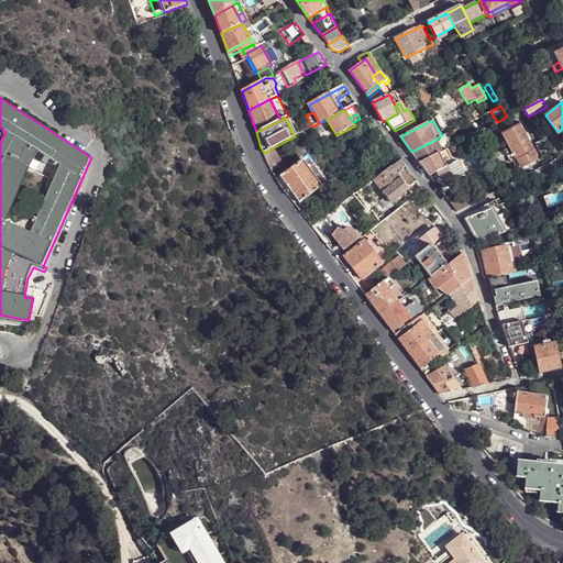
[(520,122),(503,132),(510,146),(517,159),(525,154),(528,153),(534,148),(520,122)]
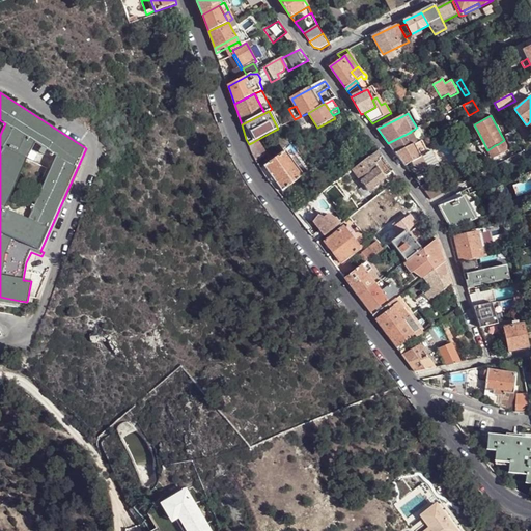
[(396,152),(416,142),(420,140),(421,140),(423,139),(417,129),(416,130),(411,132),(388,143),(396,152)]
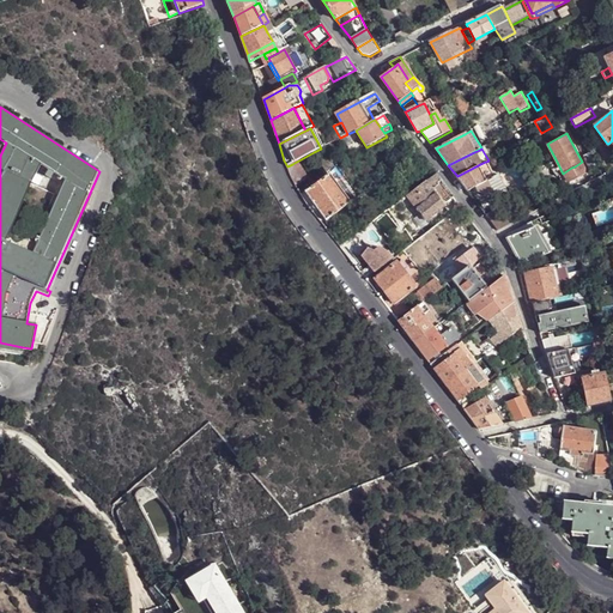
[(589,152),(583,155),(592,169),(598,167),(589,152)]
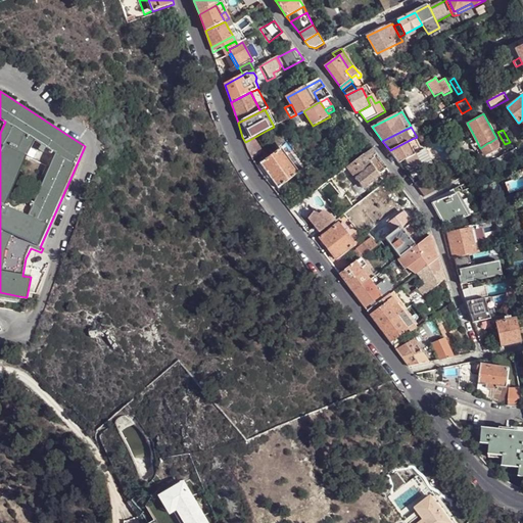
[(480,148),(474,136),(471,137),(477,149),(480,148)]
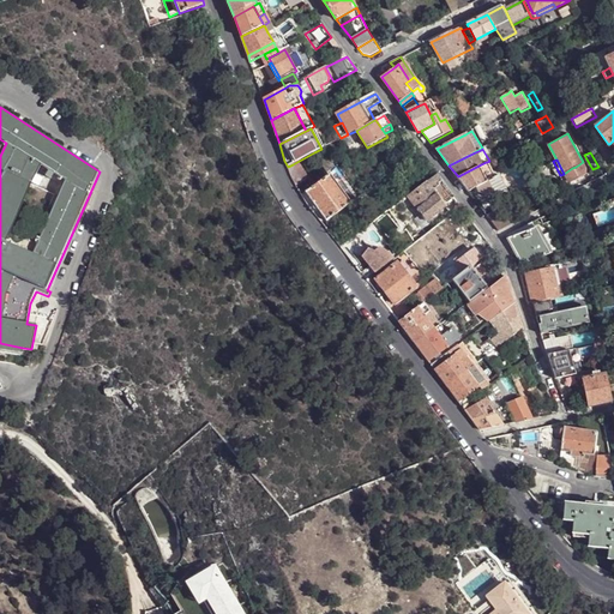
[(493,178),(486,162),(481,164),(458,176),(469,191),(476,187),(479,192),(480,192),(492,196),(493,197),(507,188),(500,174),(493,178)]
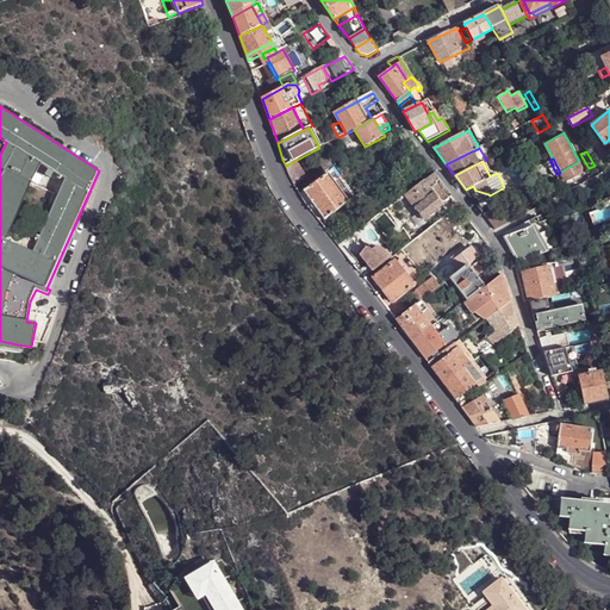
[(579,161),(572,166),(574,170),(571,173),(568,167),(560,173),(565,181),(585,170),(579,161)]
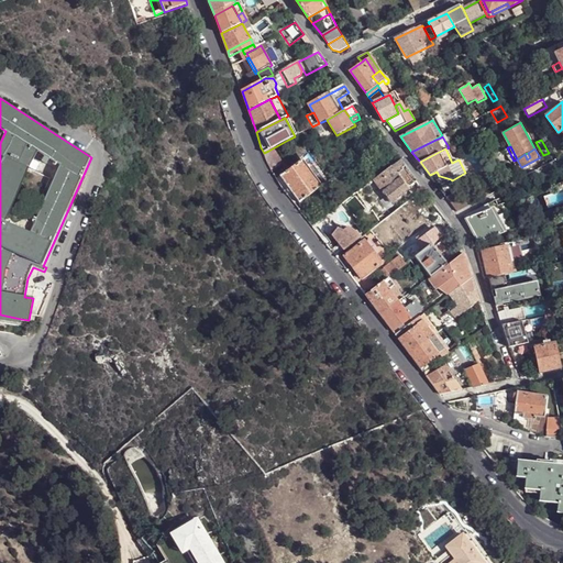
[(273,161),(268,151),(264,153),(268,163),(273,161)]
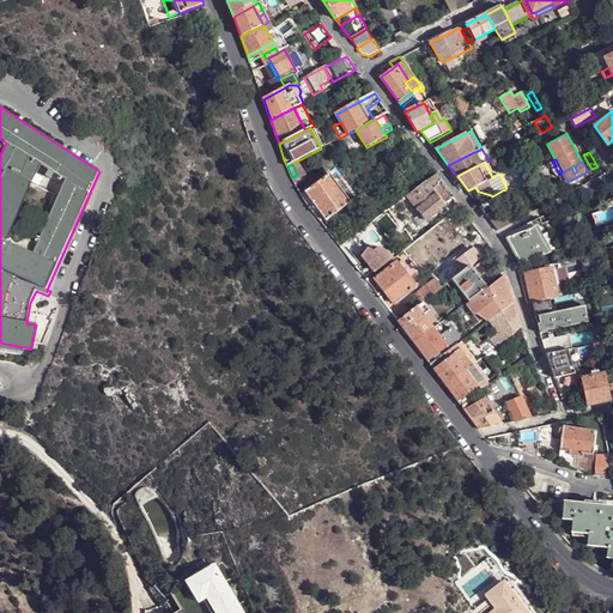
[(351,202),(331,175),(305,192),(328,222),(351,202)]
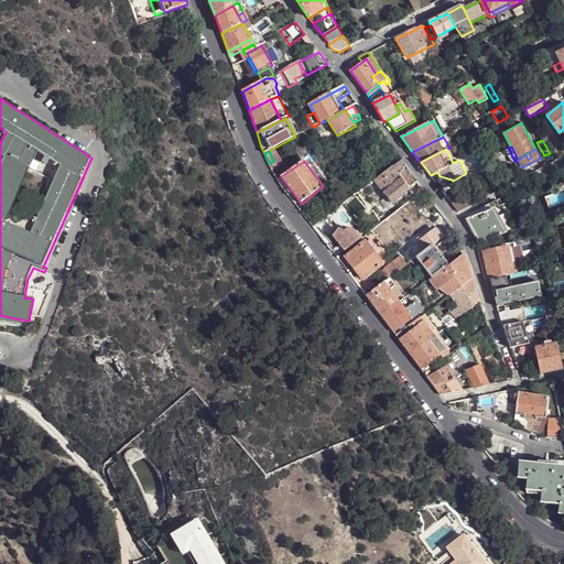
[(418,182),(401,161),(393,167),(409,188),(418,182)]
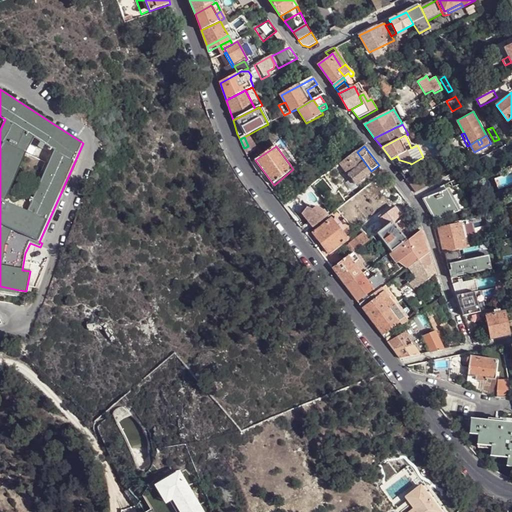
[(371,171),(357,152),(340,164),(356,184),(372,172),(371,171)]
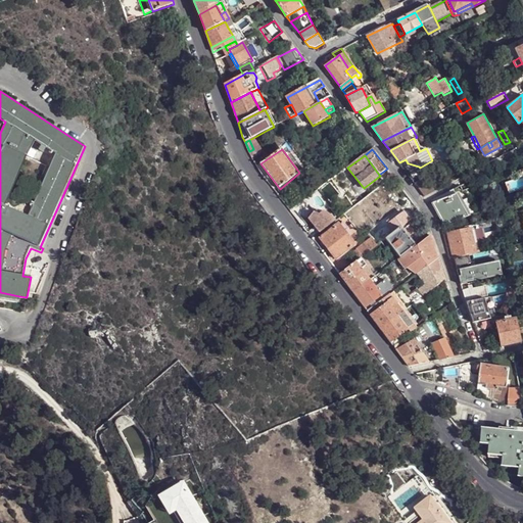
[(416,184),(417,185),(420,189),(425,196),(434,191),(437,189),(429,176),(416,184)]
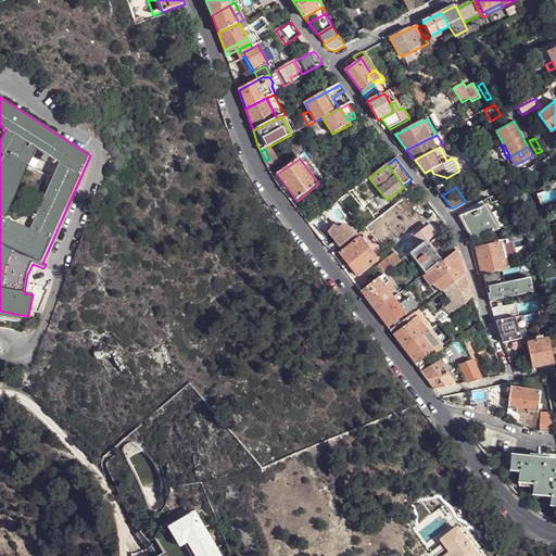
[(498,230),(485,206),(460,215),(474,239),(498,230)]
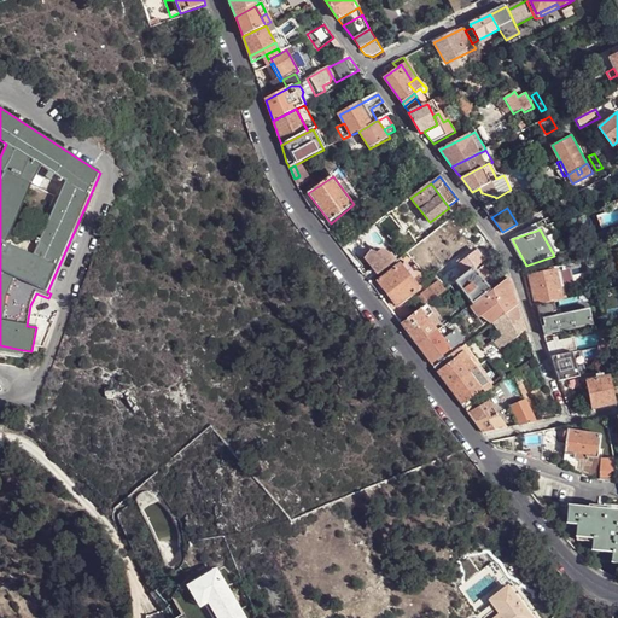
[(395,263),(397,262),(392,257),(389,254),(385,251),(382,250),(374,248),(373,252),(372,252),(366,260),(379,275),(382,273),(395,263)]
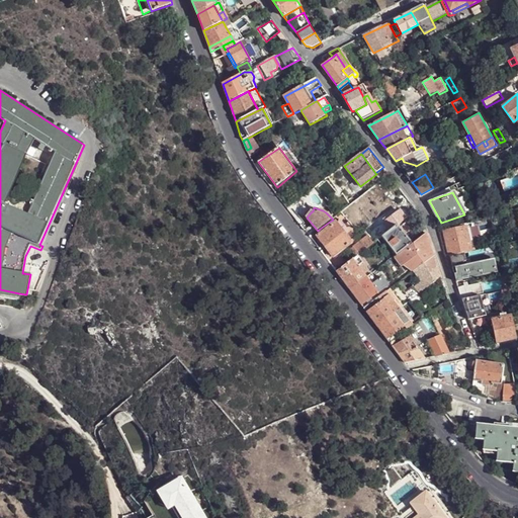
[(398,226),(406,219),(400,211),(395,216),(393,213),(383,221),(391,231),(398,226)]
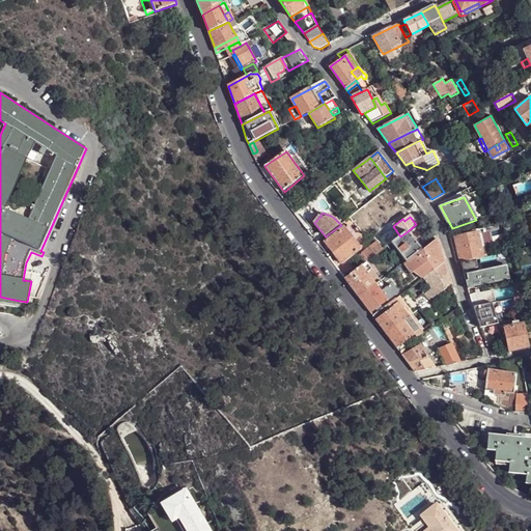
[(352,227),(346,231),(358,246),(362,242),(352,227)]
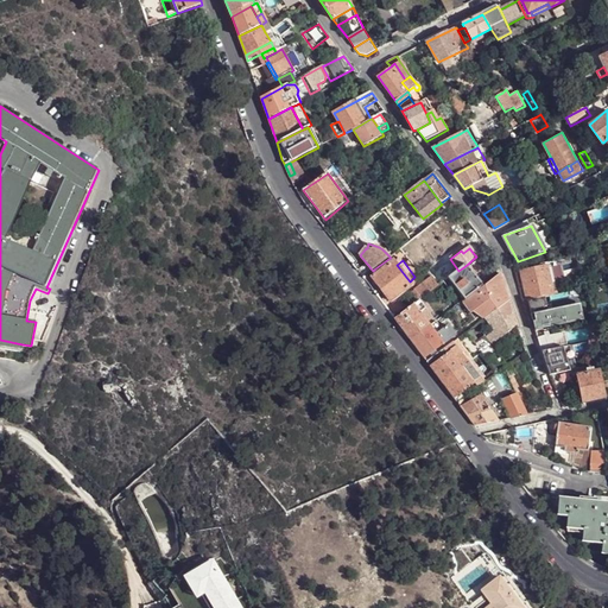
[(397,265),(394,261),(373,278),(391,302),(412,285),(410,282),(397,265)]
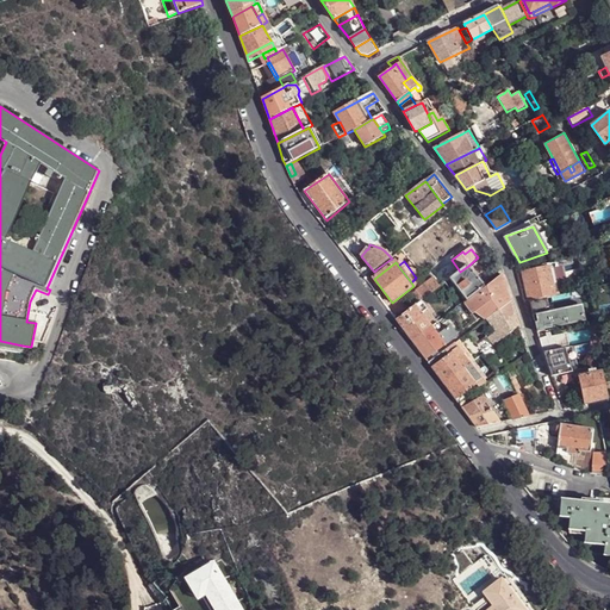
[(480,262),(471,269),(484,286),(485,285),(493,279),(480,262)]
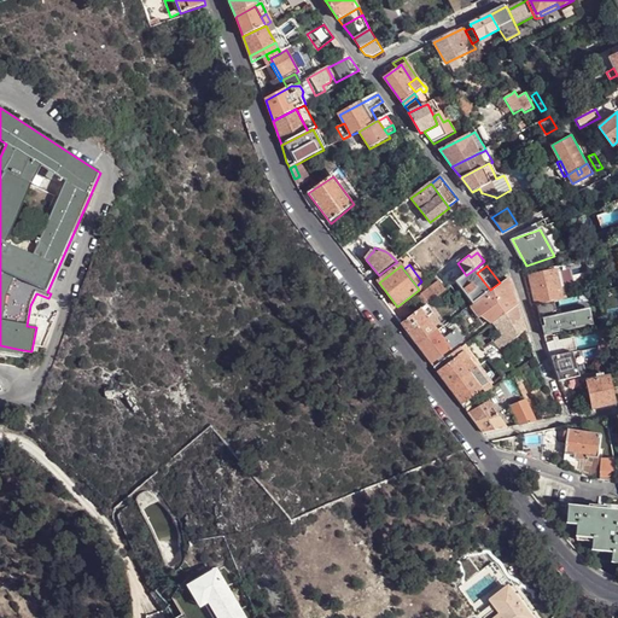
[(477,273),(474,269),(466,275),(456,283),(472,304),(490,290),(477,273)]
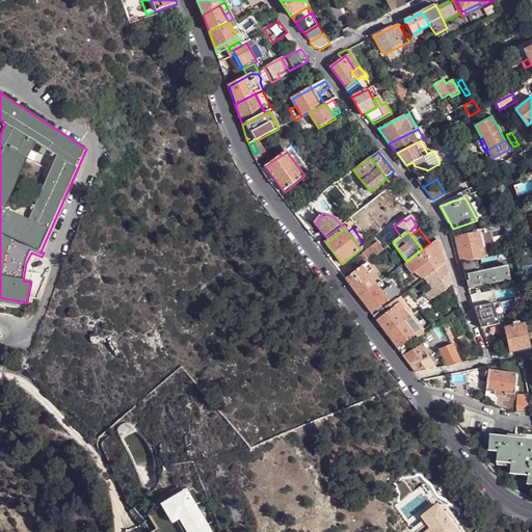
[(479,233),(456,237),(462,262),(478,258),(495,255),(490,233),(479,235),(479,233)]
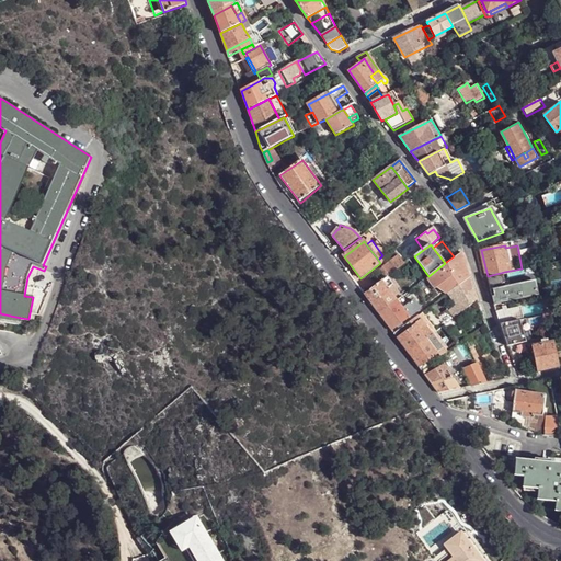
[(445,264),(426,278),(434,289),(443,283),(449,290),(469,277),(460,252),(446,264),(445,264)]
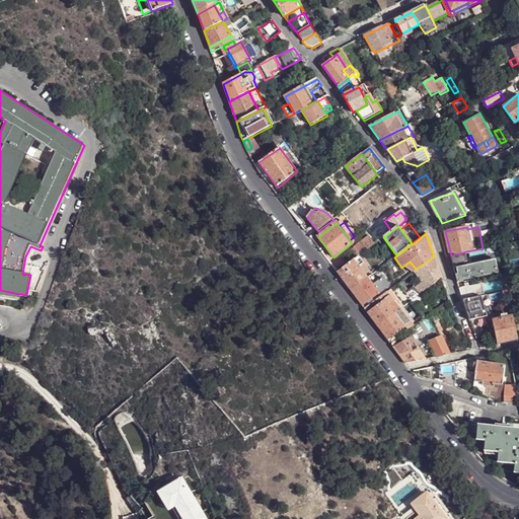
[(375,243),(370,235),(355,247),(355,248),(360,254),(375,243)]
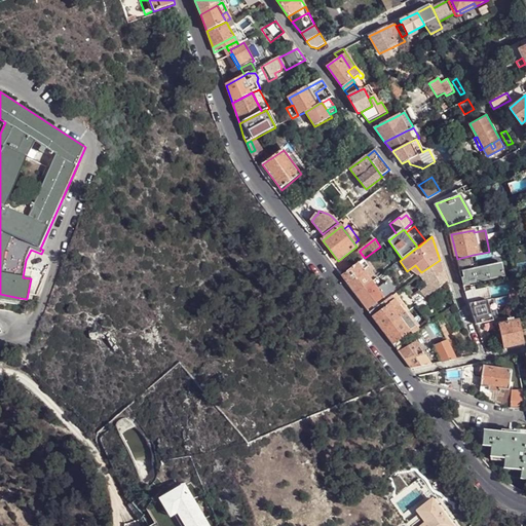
[(365,258),(360,252),(352,257),(358,264),(359,263),(364,260),(365,258)]
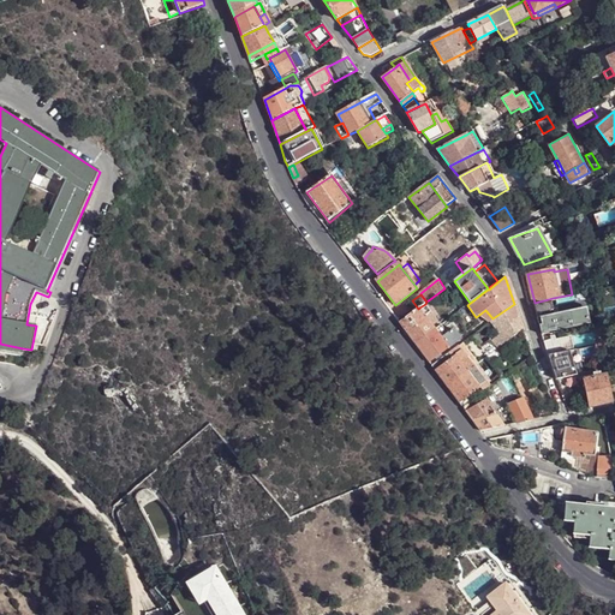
[(553,298),(535,303),(537,317),(543,334),(591,323),(587,308),(556,314),(553,298)]
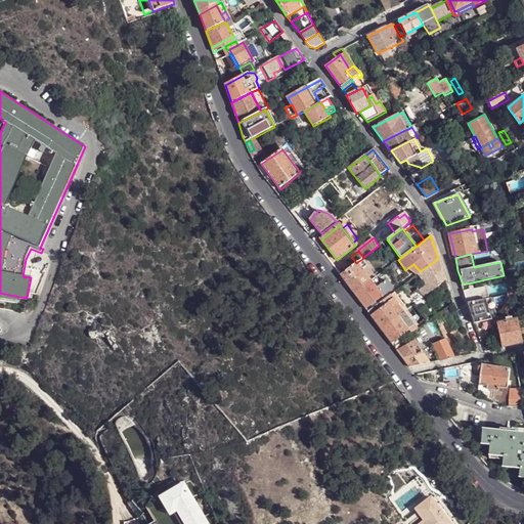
[(351,264),(346,257),(334,266),(339,273),(351,264)]
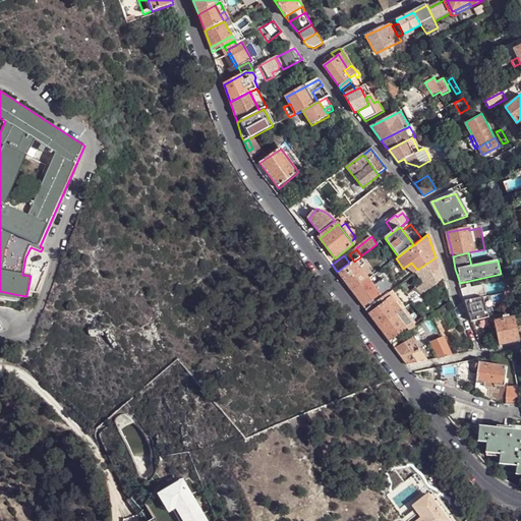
[(373,275),(360,257),(355,261),(368,279),(373,276),(373,275)]
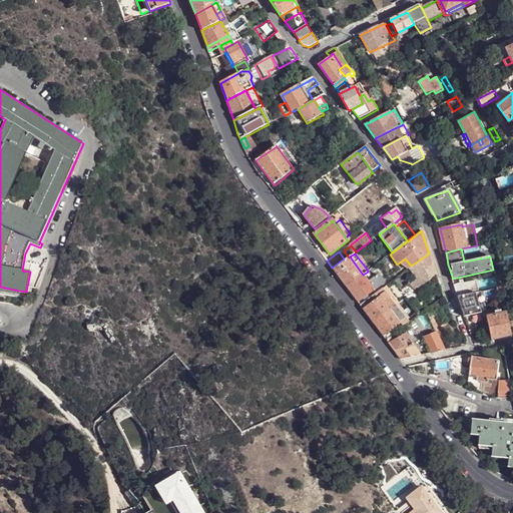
[(436,275),(429,253),(409,269),(417,280),(410,285),(410,284),(402,289),(408,297),(416,291),(436,275)]
